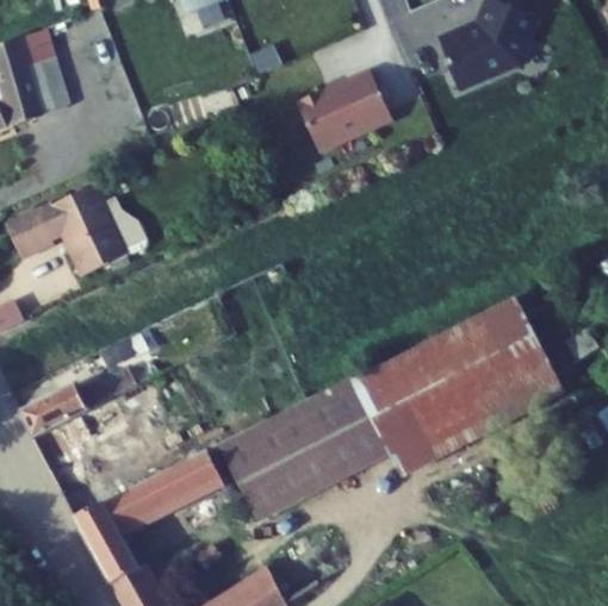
[(182,0),(187,11),(215,0),(182,0)]
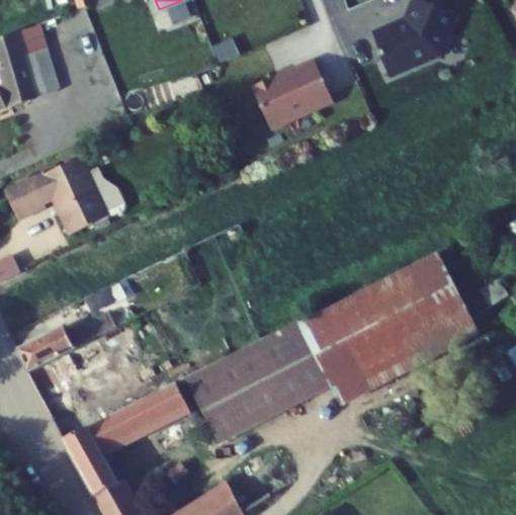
[(413,0),(406,19),(395,24),(394,21),(371,31),(388,73),(429,55),(431,49),(442,54),(450,31),(446,29),(453,11),(438,5),(439,0),(413,0)]
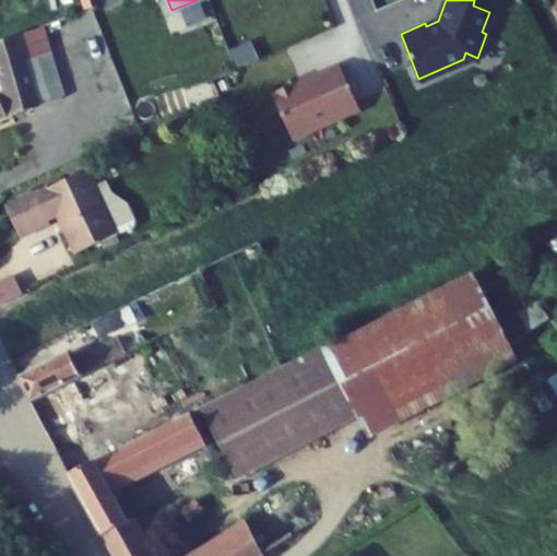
[(26,60),(50,51),(42,23),(19,32),(0,37),(0,118),(39,103),(26,60)]
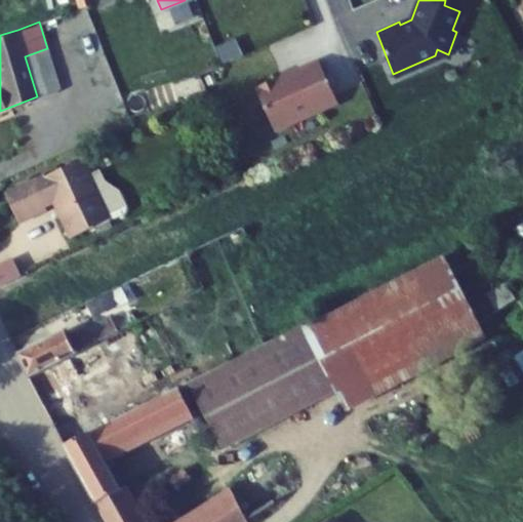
[(37,96),(57,90),(59,87),(47,48),(25,56),(37,96)]
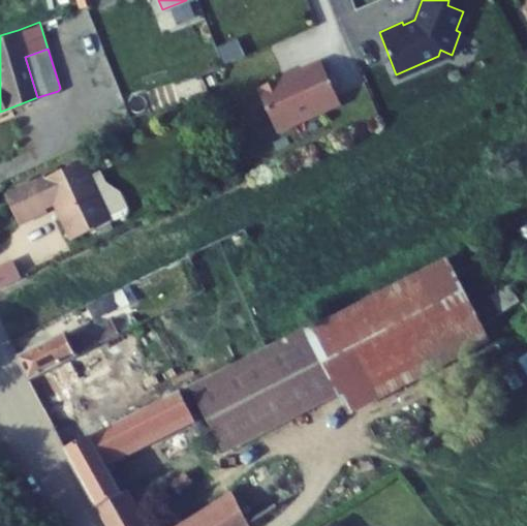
[(259,88),(257,89),(274,127),(316,109),(317,110),(339,100),(320,58),(300,67),(301,69),(279,80),(278,76),(258,85),(259,88)]
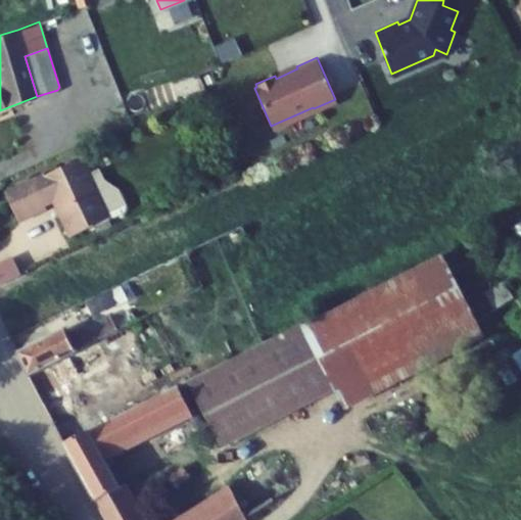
[(53,197),(70,235),(93,225),(108,218),(123,210),(124,204),(115,188),(102,179),(92,183),(87,172),(80,156),(4,192),(17,220),(45,206),(43,201),(53,197)]
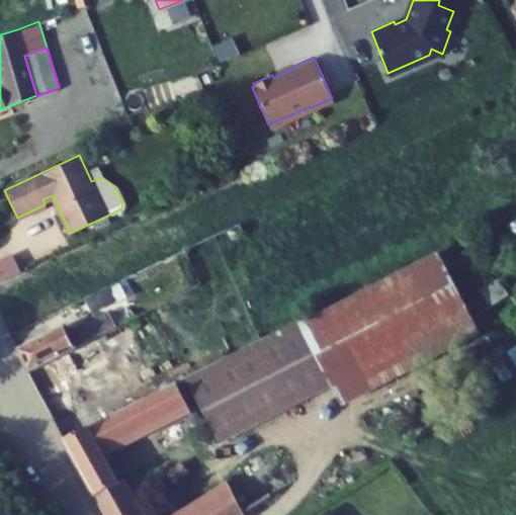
[(101,177),(95,165),(86,170),(91,181),(101,177)]
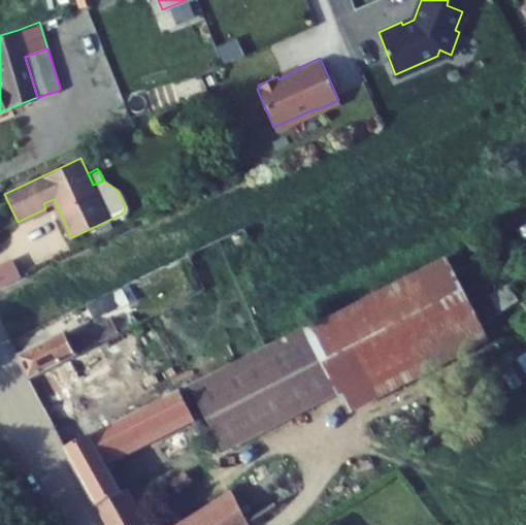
[(94,227),(96,232),(111,225),(109,220),(94,227)]
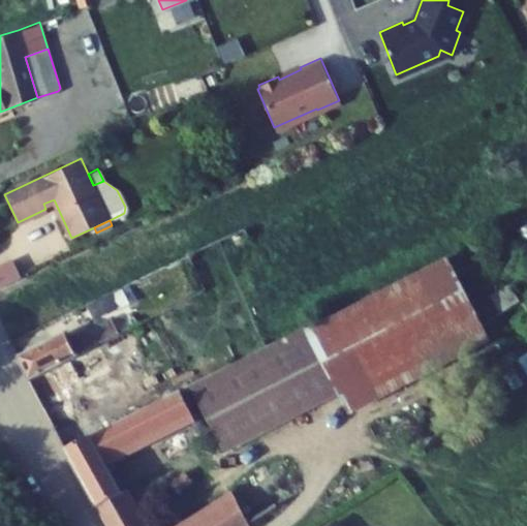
[(282,365),(307,406),(337,391),(348,414),(489,340),(445,257),(305,330),(303,326),(268,343),(281,366),(282,365)]
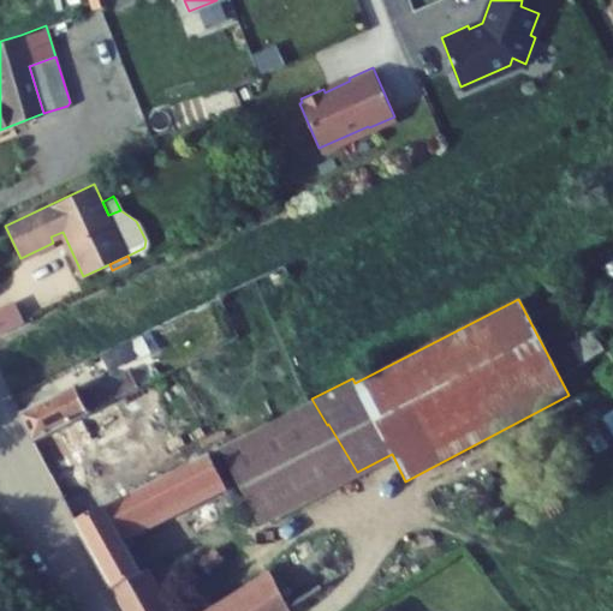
[(13,301),(0,306),(0,331),(23,322),(13,301)]
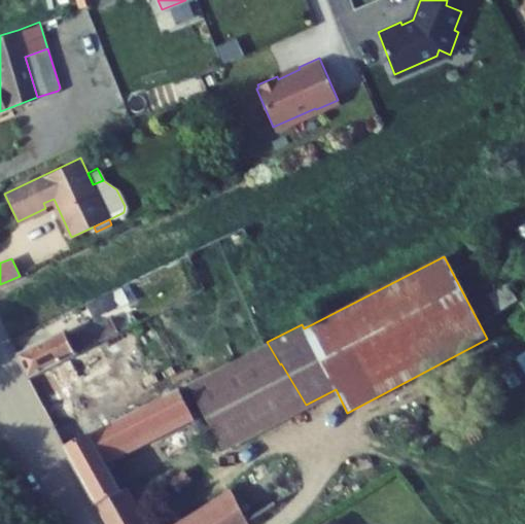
[(116,307),(130,301),(123,285),(108,292),(116,307)]
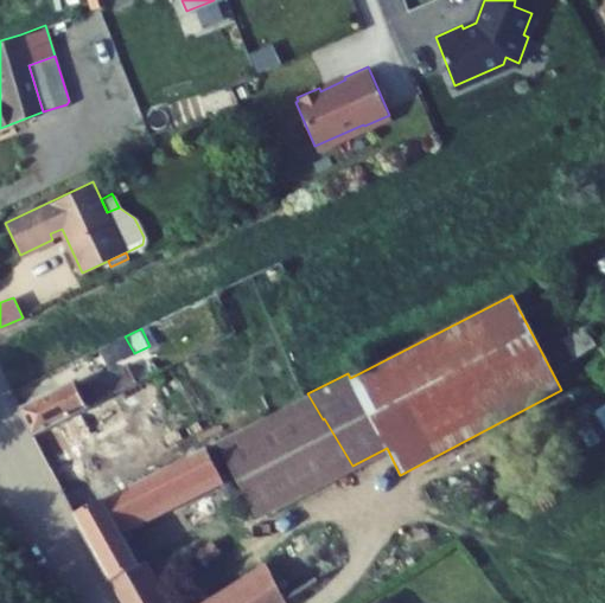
[(109,393),(135,380),(127,364),(78,389),(72,380),(19,406),(31,435),(61,419),(109,393)]
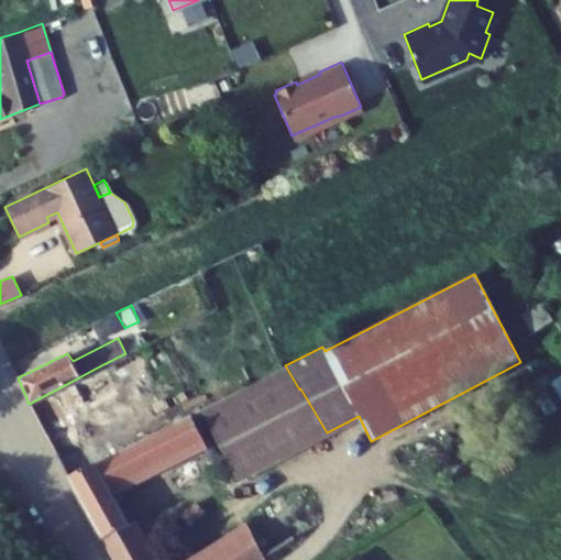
[(235,480),(327,432),(300,388),(299,390),(285,365),(271,373),(199,408),(235,480)]
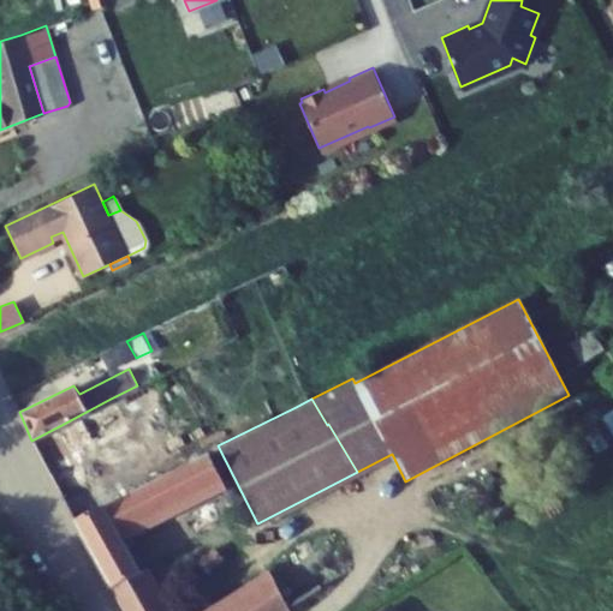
[(49,472),(78,459),(75,450),(61,425),(31,441),(49,472)]
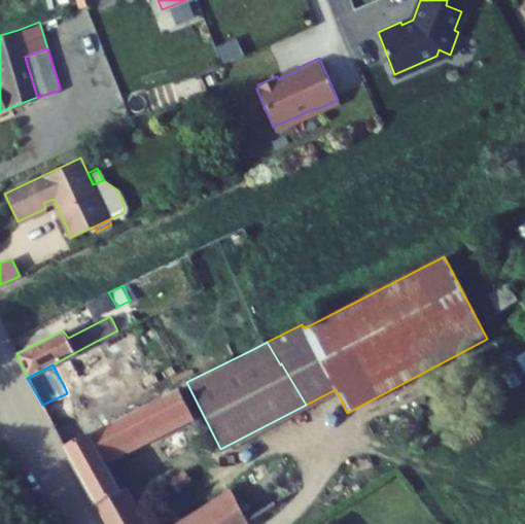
[(118,489),(107,468),(112,466),(107,457),(191,415),(178,387),(89,432),(63,445),(95,502),(118,489)]
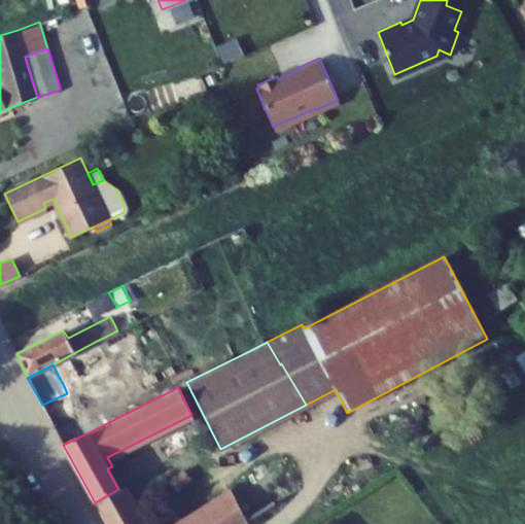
[(123,487),(118,489),(95,502),(107,523),(109,523),(135,510),(123,487)]
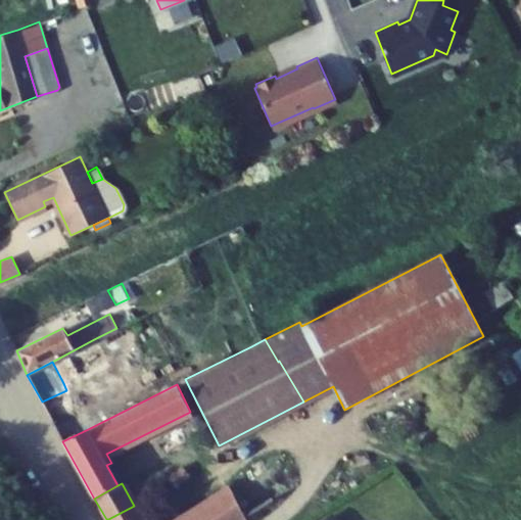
[(246,519),(231,490),(183,519),(141,519),(134,506),(108,519),(246,519)]
